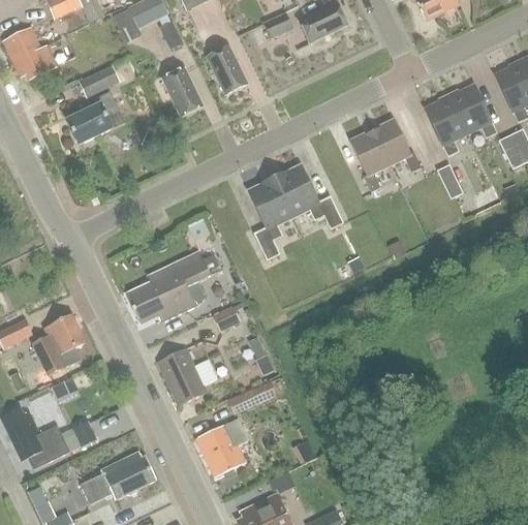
[(45,0),(54,20),(63,16),(82,7),(79,1),(78,0),(45,0)]
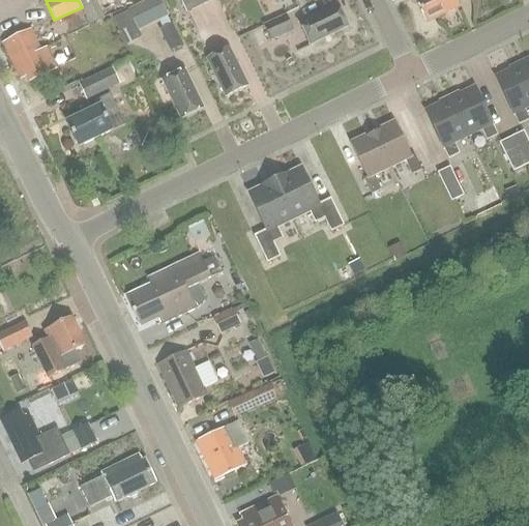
[(155,20),(167,15),(159,0),(142,0),(127,7),(138,29),(155,20)]
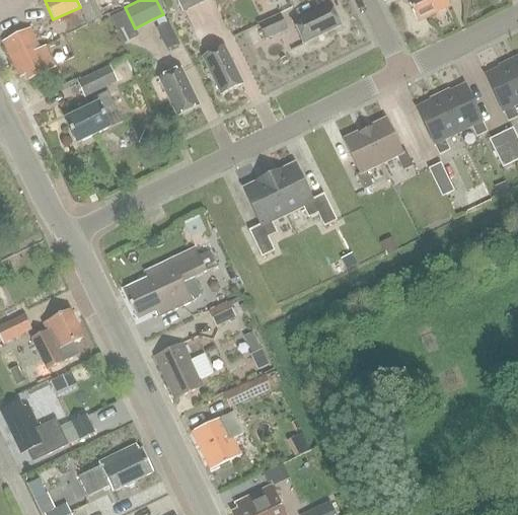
[(176,0),(182,10),(202,0),(176,0)]
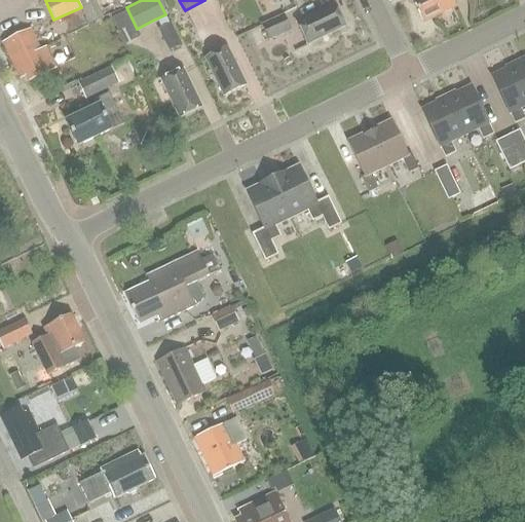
[(414,0),(424,20),(456,4),(454,0),(414,0)]
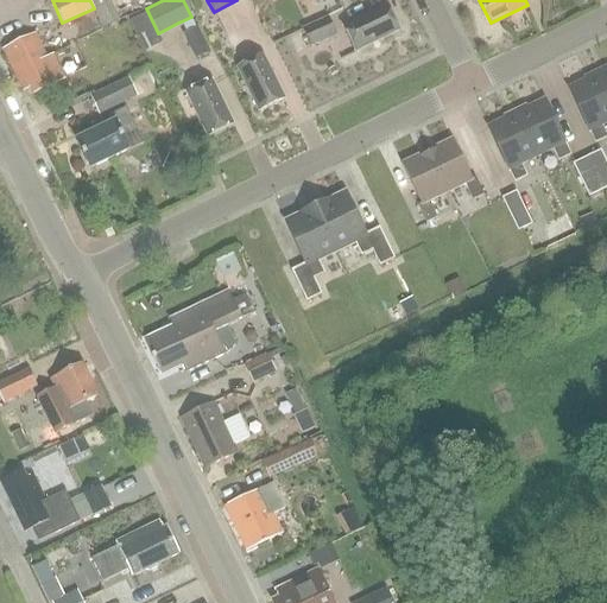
[(400,27),(387,2),(345,24),(356,49),(400,27)]
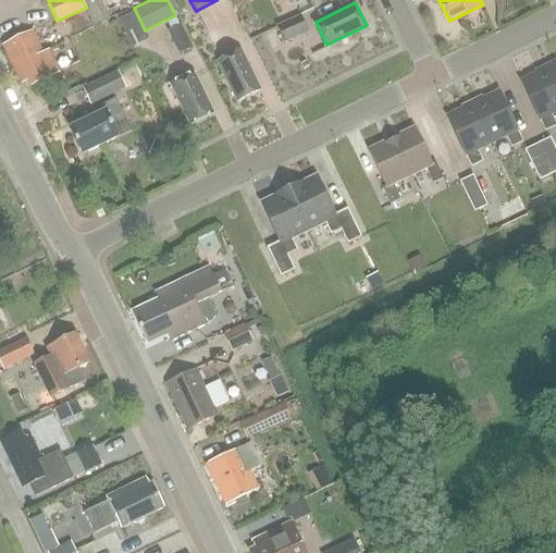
[(282,21),(275,23),(284,41),(308,31),(299,12),(282,21)]
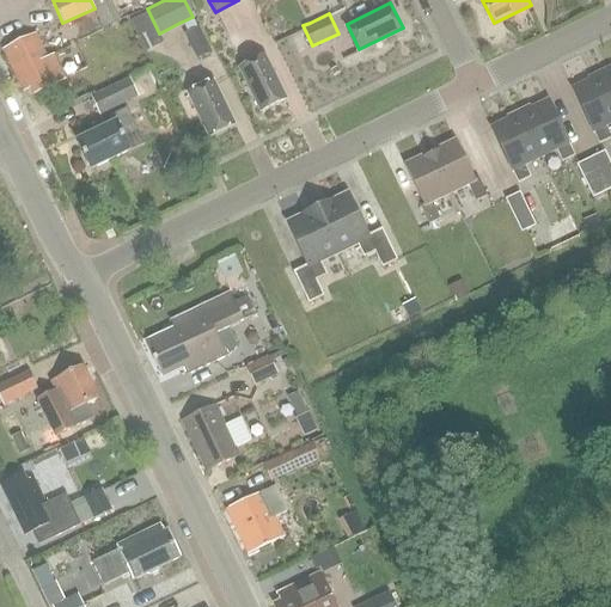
[(183,31),(196,56),(211,49),(199,24),(187,30),(183,31)]
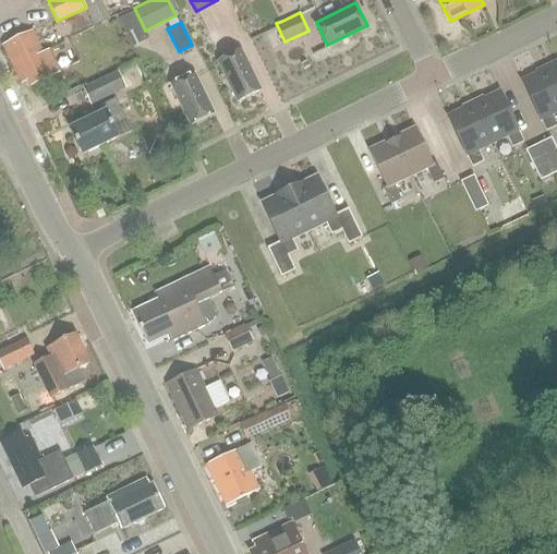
[(22,81),(28,79),(32,85),(61,71),(49,47),(44,49),(34,27),(3,41),(22,81)]
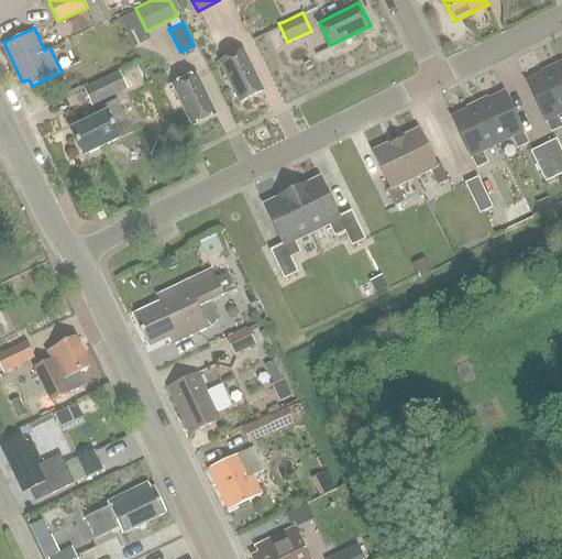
[(241,100),(264,89),(244,48),(221,59),(241,100)]
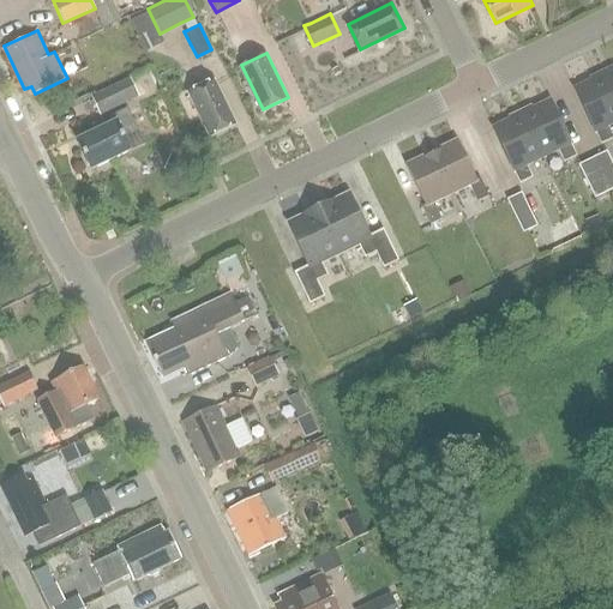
[(612,92),(604,72),(575,85),(601,142),(612,136),(612,133),(608,124),(612,121),(612,92)]
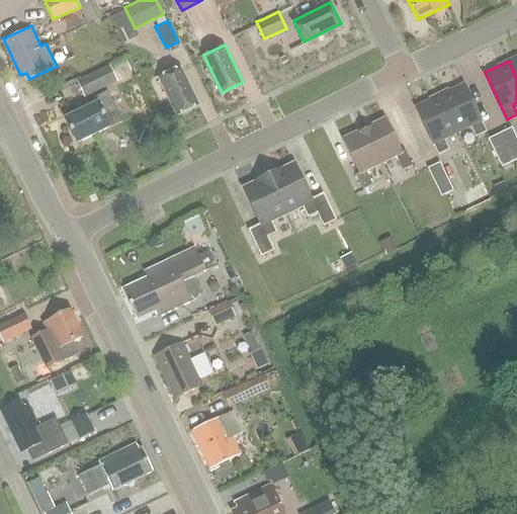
[(108,63),(77,78),(75,78),(83,95),(116,80),(108,63)]
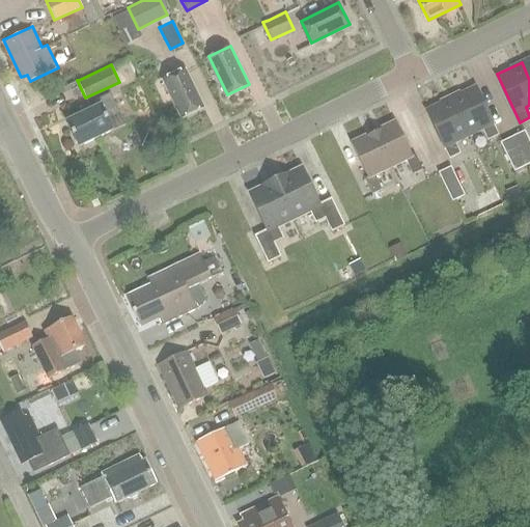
[(203,106),(185,67),(164,78),(183,116),(203,106)]
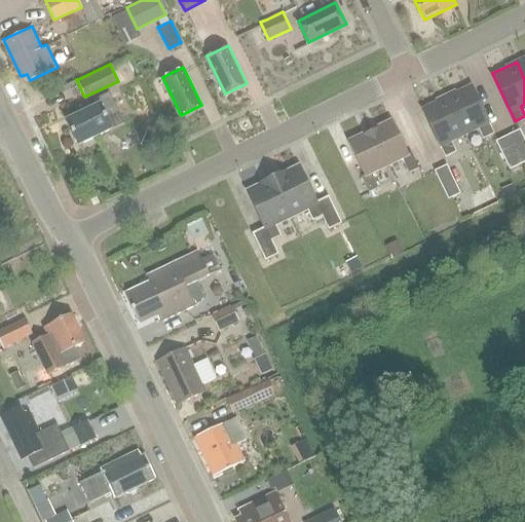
[(471,83),(447,96),(464,134),(479,126),(483,137),(494,132),(471,83)]
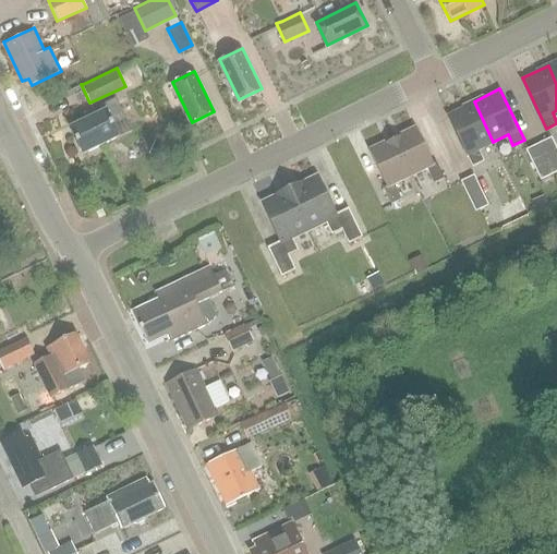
[(105,109),(70,125),(83,153),(119,135),(114,124),(126,118),(121,106),(117,97),(101,104),(105,109)]
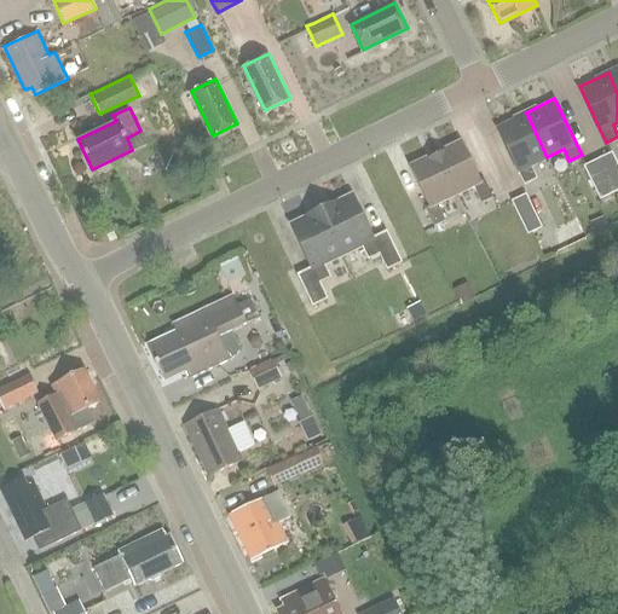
[(526,113),(497,126),(525,183),(537,177),(531,164),(547,157),(526,113)]
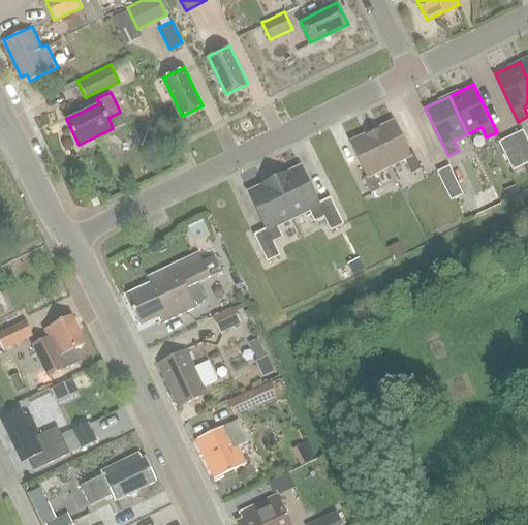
[(120,112),(109,118),(113,128),(125,122),(120,112)]
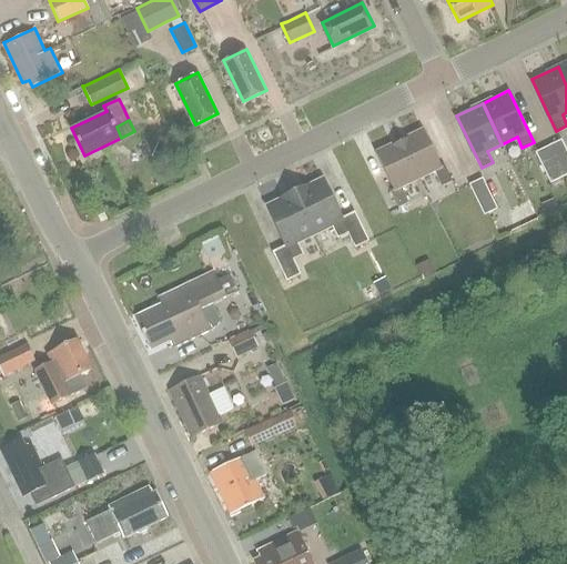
[(424,128),(400,139),(418,178),(435,170),(443,184),(453,180),(445,163),(442,164),(424,128)]
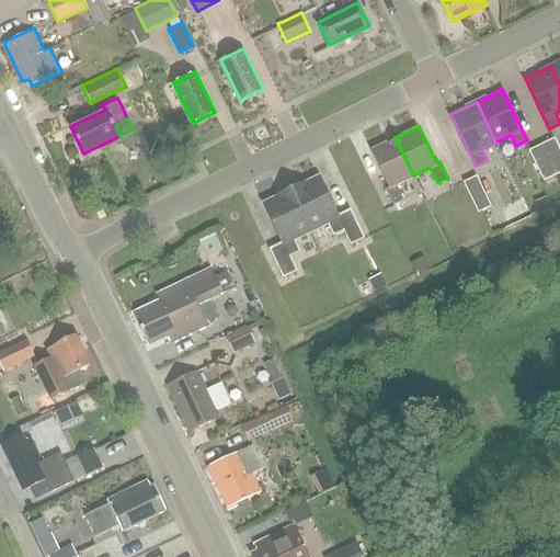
[(395,137),(372,149),(389,185),(386,188),(395,203),(404,199),(397,183),(413,175),(395,137)]
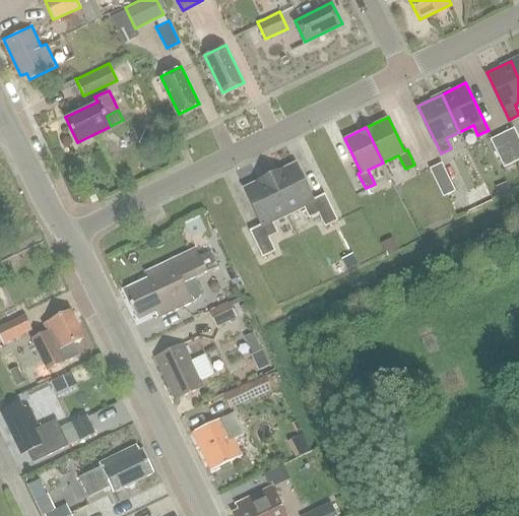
[(500,135),(513,163),(518,159),(518,144),(512,130),(500,135)]
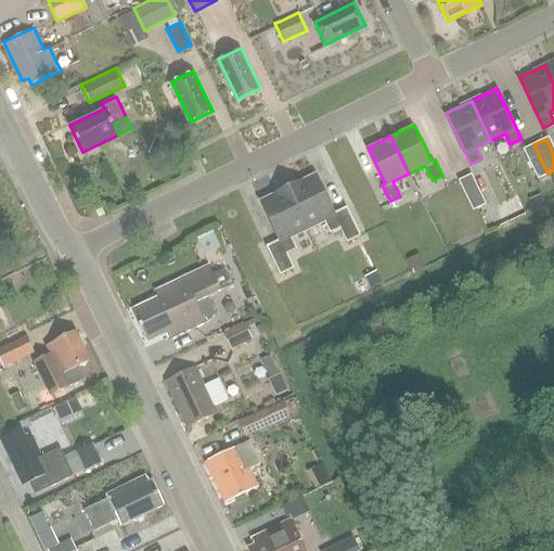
[(169,159),(175,146),(163,142),(157,155),(169,159)]
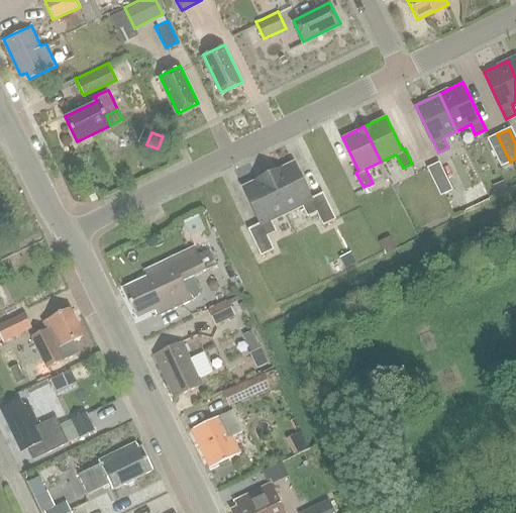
[(497,134),(486,140),(499,168),(510,162),(497,134)]
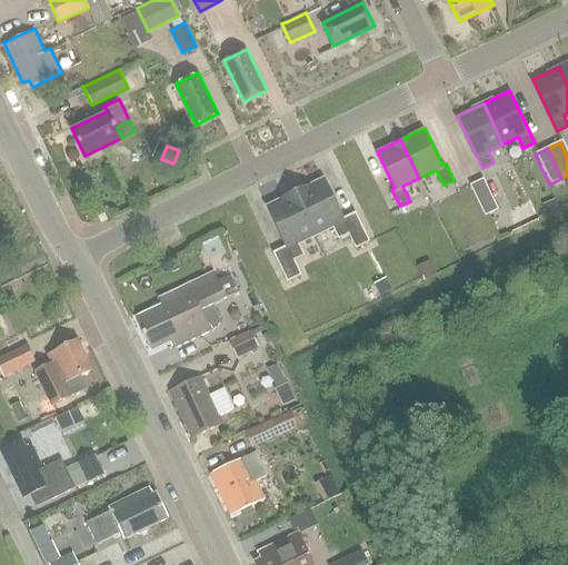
[(325,177),(295,191),(316,234),(334,226),(339,237),(339,238),(349,233),(357,247),(370,240),(356,210),(344,217),(325,177)]
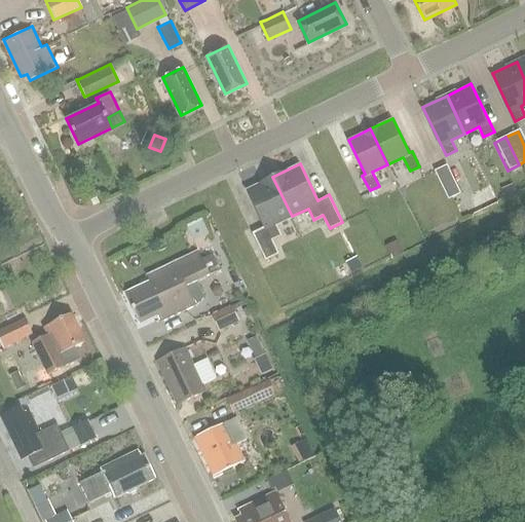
[(444,166),(433,173),(445,200),(457,194),(444,166)]
